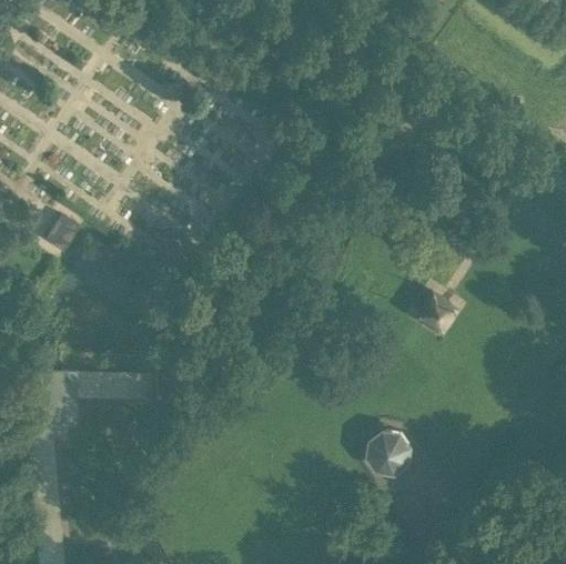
[(81,229),(62,217),(46,241),(60,250),(64,253),(81,229)]
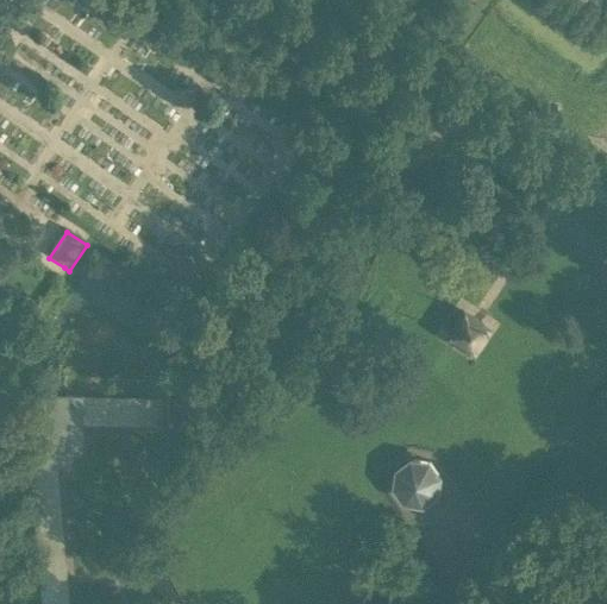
[(463,309),(444,340),(475,359),(494,329),(480,320),(463,309)]
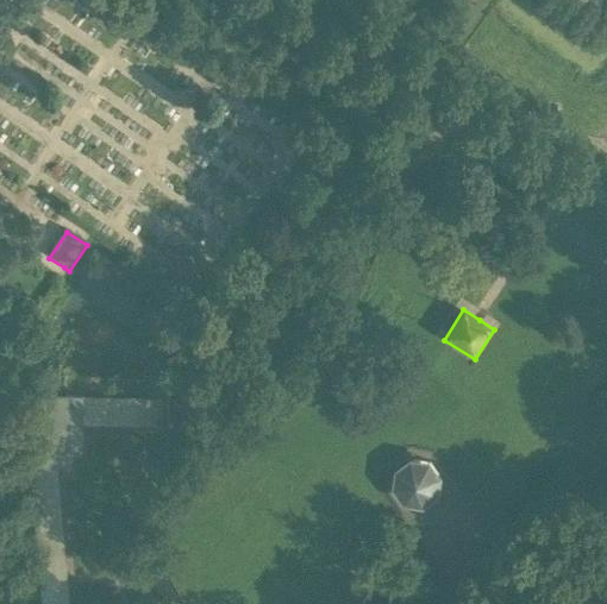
[(52,396),(27,436),(27,471),(30,471),(42,603),(70,603),(58,469),(69,467),(83,445),(83,426),(169,429),(169,401),(86,398),(86,397),(52,396)]
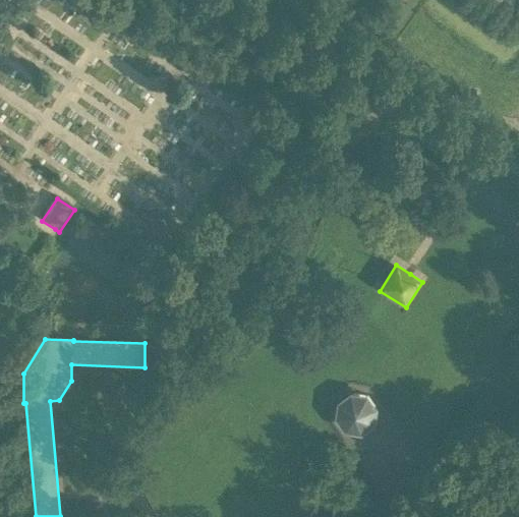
[(346,393),(332,405),(332,420),(342,434),(360,436),(376,423),(378,408),(364,395),(346,393)]
